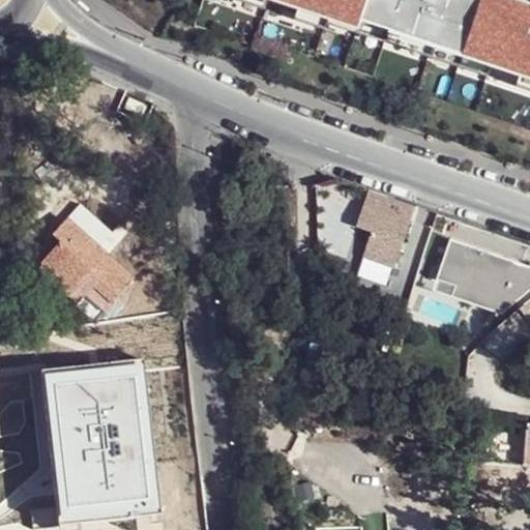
[(235,0),(269,10),(271,3),(260,0),(235,0)]
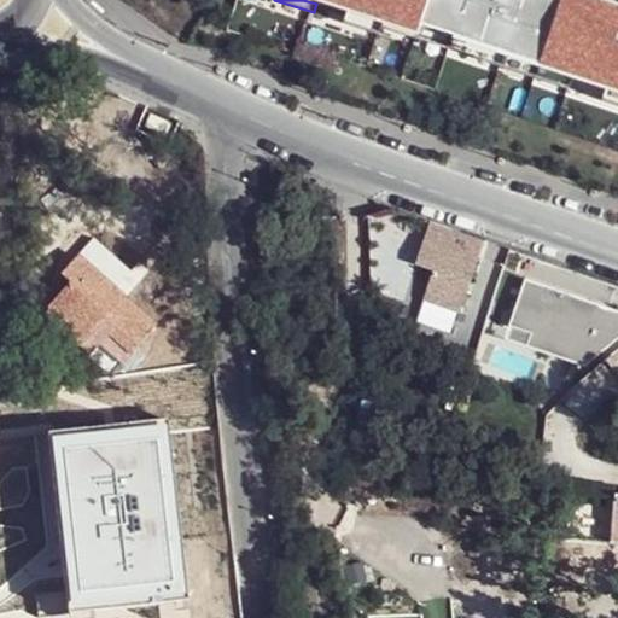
[(303,0),(316,4),(348,15),(386,27),(417,38),(420,29),(453,40),(573,80),(607,91),(617,94),(617,12),(581,0),(558,0),(558,1),(553,0),(303,0)]
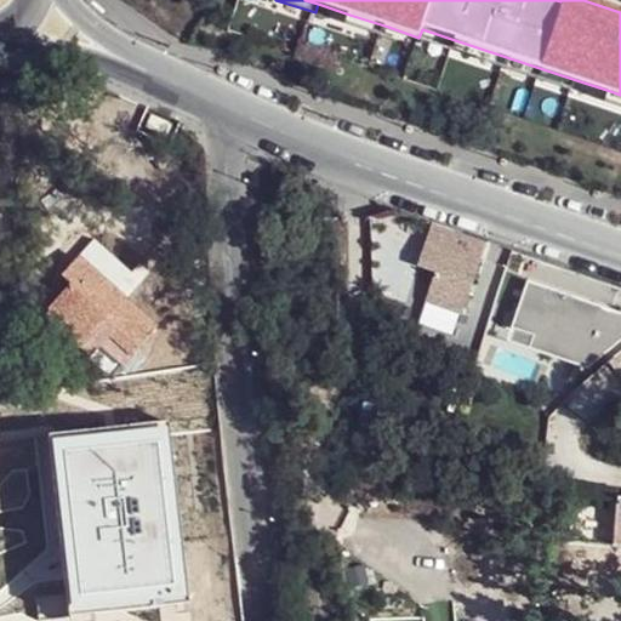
[(385,35),(388,27),(349,15),(347,23),(385,35)]
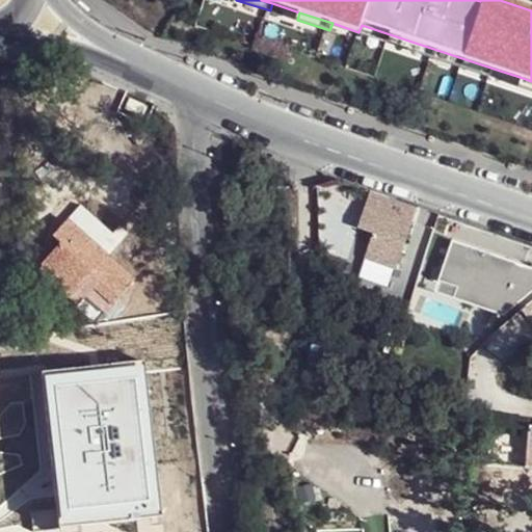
[(490,77),(494,69),(390,34),(387,43),(490,77)]
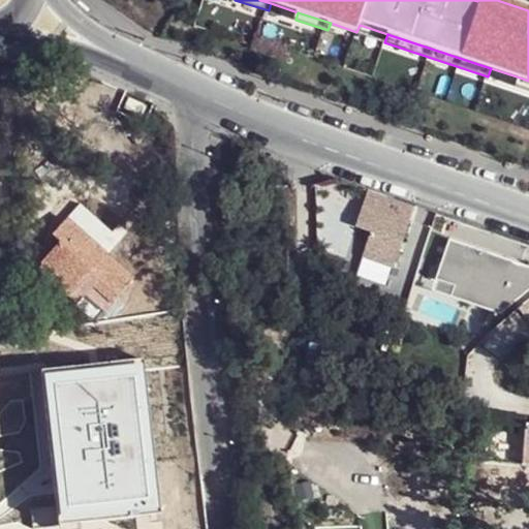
[(528,90),(528,81),(520,78),(517,87),(528,90)]
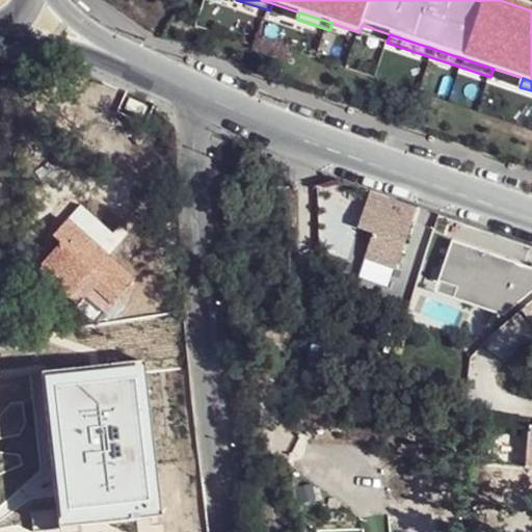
[(367,261),(396,270),(417,210),(372,194),(361,230),(375,235),(367,261)]
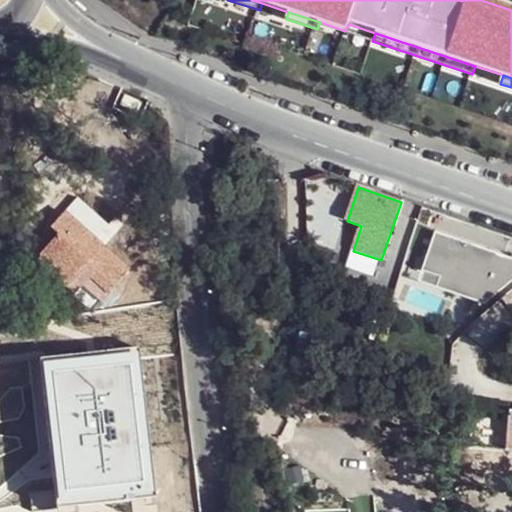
[(51,228),(59,235),(41,255),(42,257),(81,291),(92,280),(109,295),(131,269),(97,240),(98,239),(66,211),(51,228)]
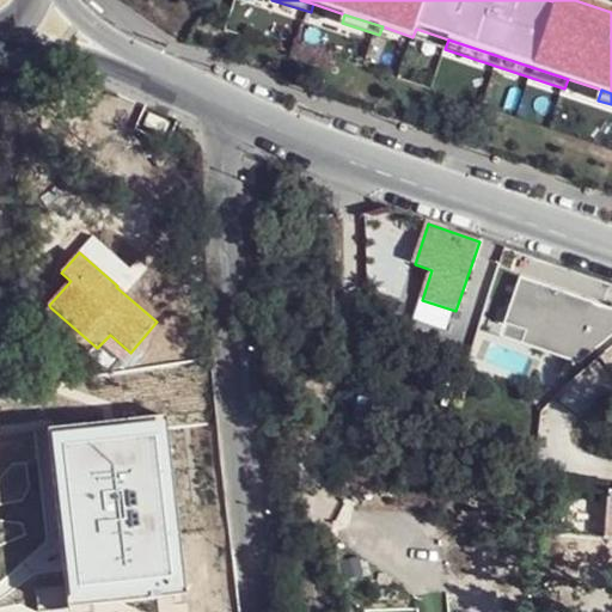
[(502,325),(524,334),(521,340),(582,361),(611,336),(611,311),(518,279),(502,325)]
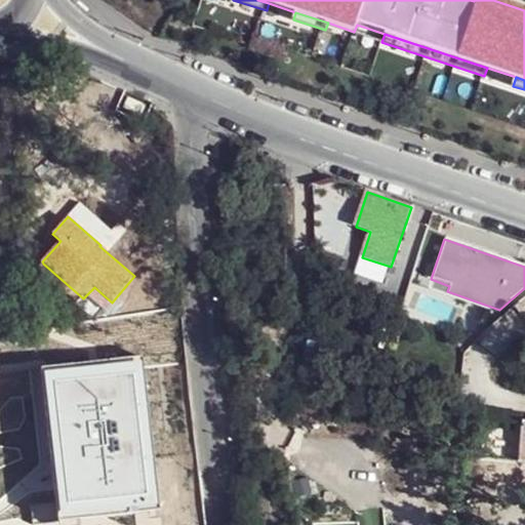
[(43,264),(38,270),(78,305),(83,298),(43,264)]
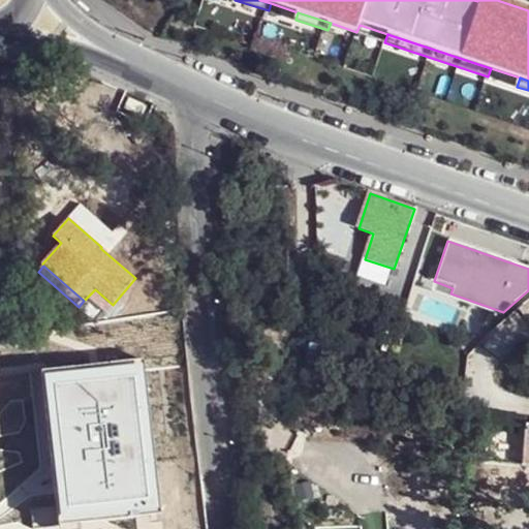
[(84,301),(79,307),(73,311),(93,328),(111,307),(113,305),(95,289),(84,301)]
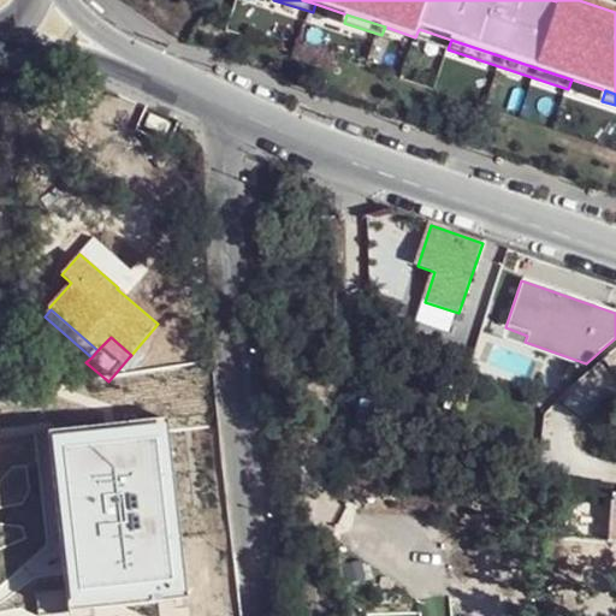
[(102,404),(113,427),(128,455),(140,477),(189,452),(153,383),(116,403),(102,404)]
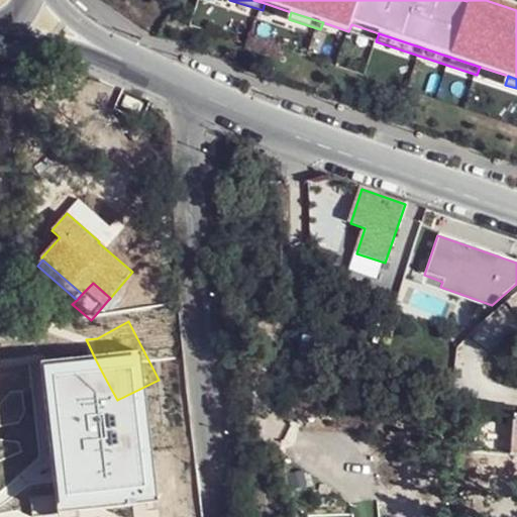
[(86,339),(76,339),(87,364),(86,365),(98,387),(107,382),(95,358),(86,339)]
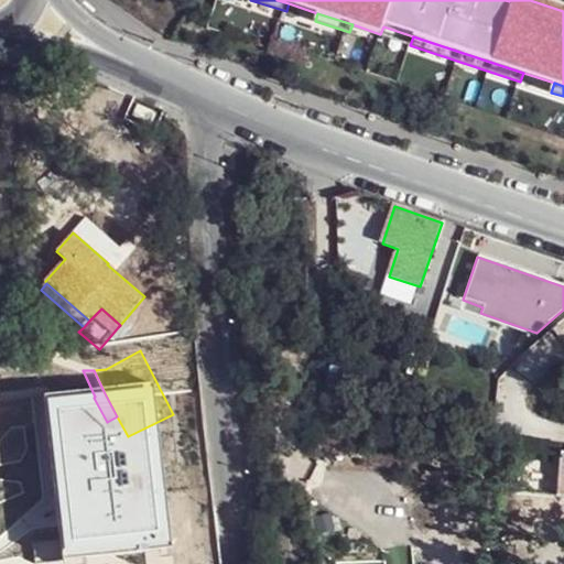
[(190,499),(154,441),(117,465),(119,466),(148,513),(152,521),(190,499)]
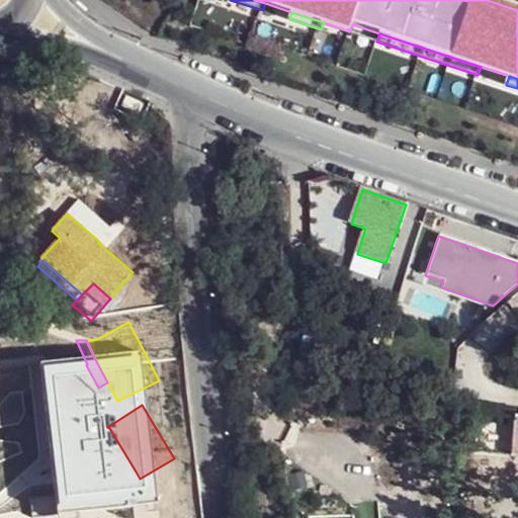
[(128,477),(136,471),(109,428),(99,434),(103,442),(101,444),(119,473),(124,471),(128,477)]
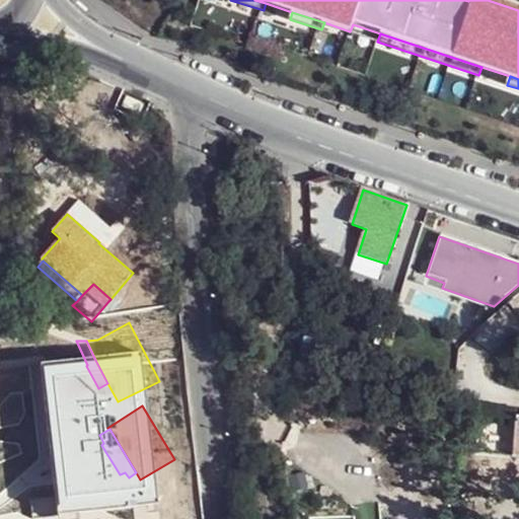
[(181,469),(174,459),(140,479),(147,492),(181,469)]
